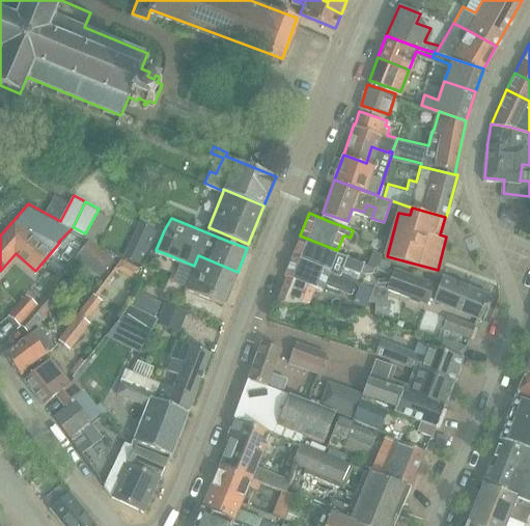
[(300,236),(287,268),(324,282),(325,280),(352,292),(356,279),(336,271),(339,263),(359,271),(360,269),(363,260),(337,250),(300,236)]
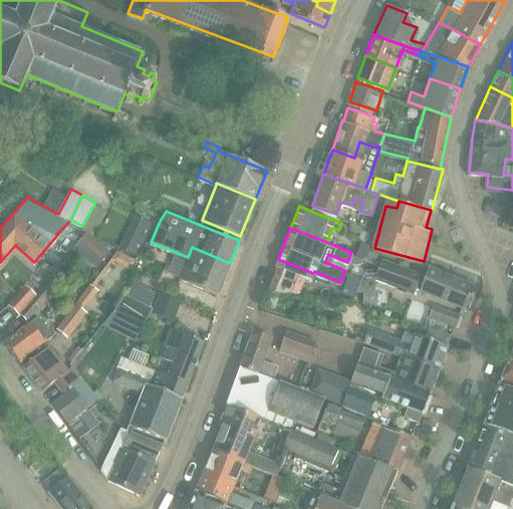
[(81,237),(73,247),(98,266),(104,258),(108,252),(111,247),(94,234),(88,229),(81,237)]
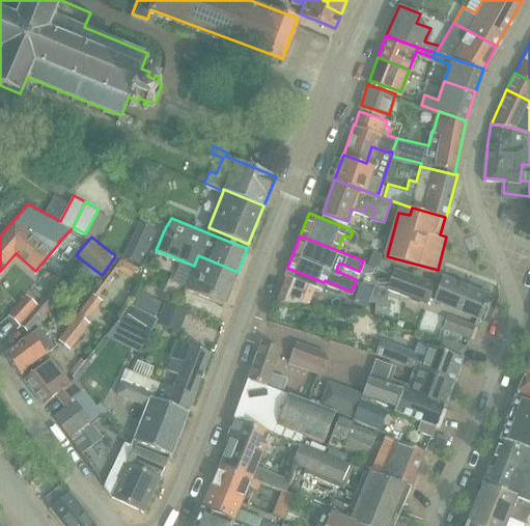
[(375,266),(387,270),(391,260),(379,255),(381,250),(374,247),(368,263),(375,266)]
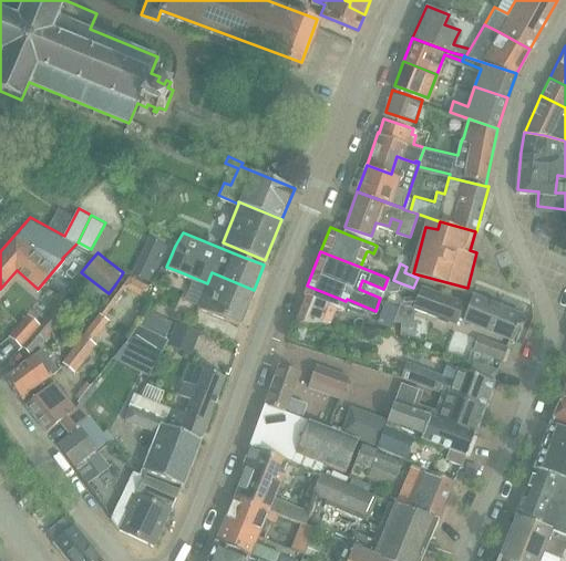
[(207,283),(198,305),(239,322),(254,290),(212,272),(207,283)]
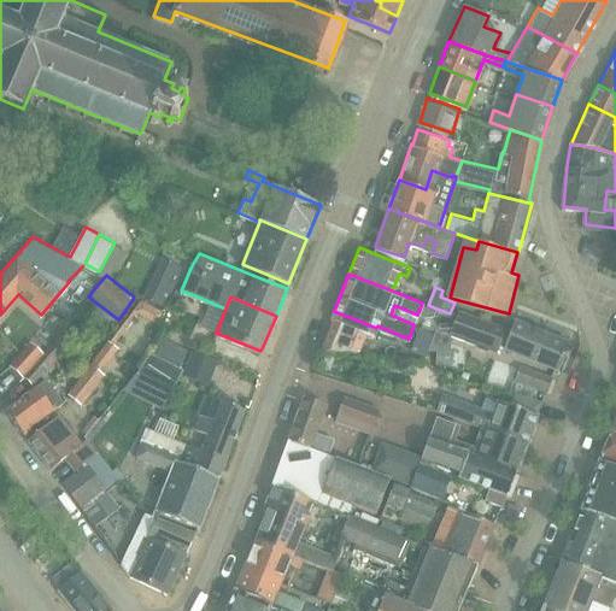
[(140,299),(134,309),(146,316),(152,306),(140,299)]
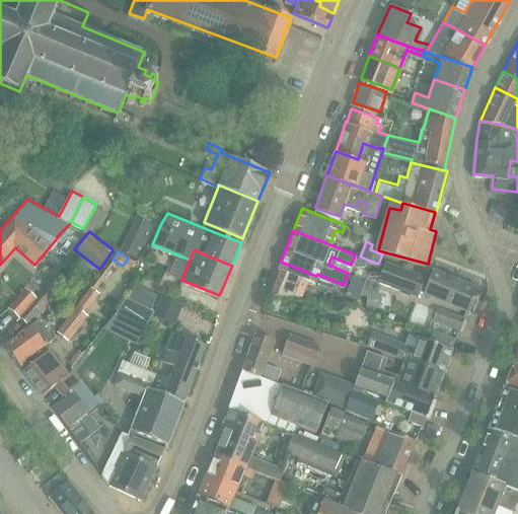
[(355,254),(352,263),(357,266),(365,264),(367,260),(360,257),(355,254)]
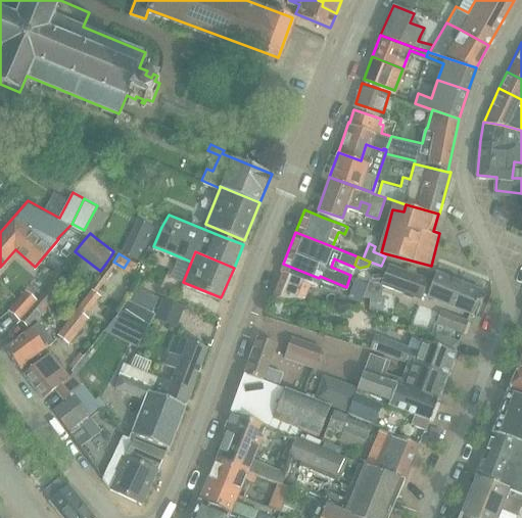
[(382,281),(381,282),(383,282),(422,296),(430,276),(389,261),(385,272),(384,275),(382,281)]
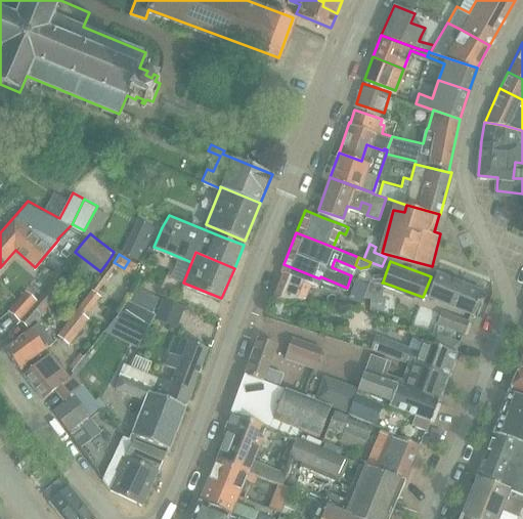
[(281,270),(285,271),(274,296),(307,297),(312,283),(317,285),(319,278),(284,264),(281,270)]
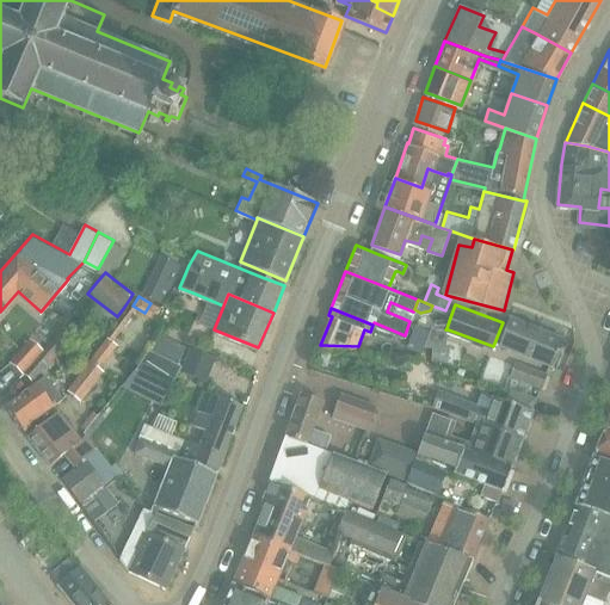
[(503,322),(495,341),(498,343),(552,364),(562,335),(510,315),(506,323),(503,322)]
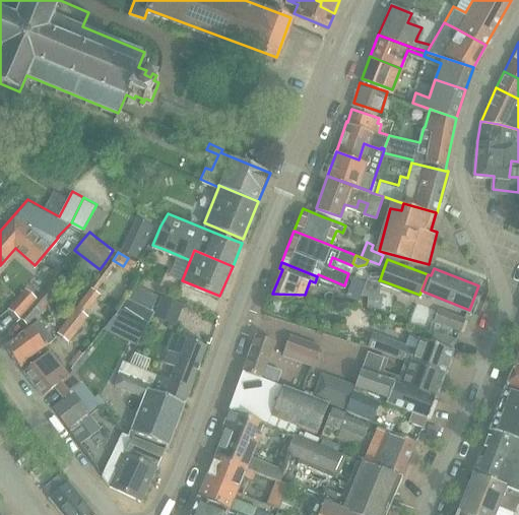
[(371,270),(368,277),(380,279),(382,273),(383,270),(371,270)]
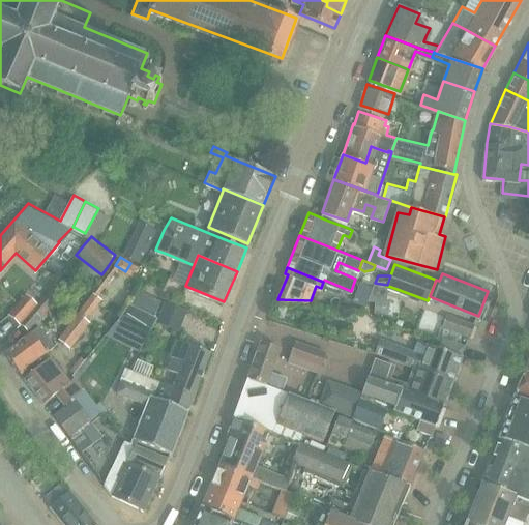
[(375,283),(369,297),(376,299),(375,310),(385,312),(388,286),(386,286),(387,285),(375,283)]
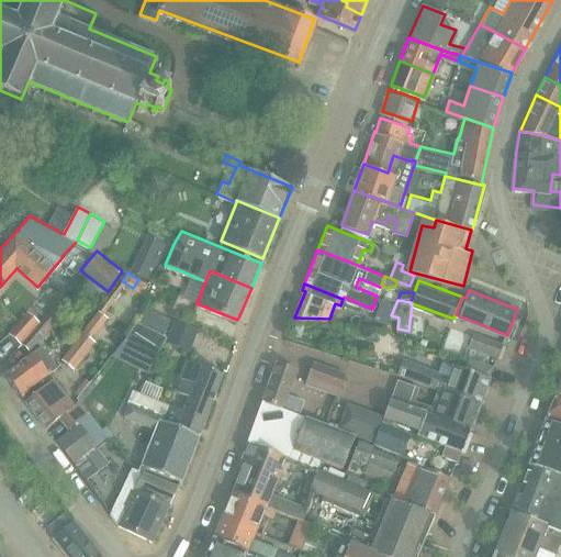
[(54,302),(40,319),(22,340),(30,347),(42,333),(46,336),(66,313),(54,302)]
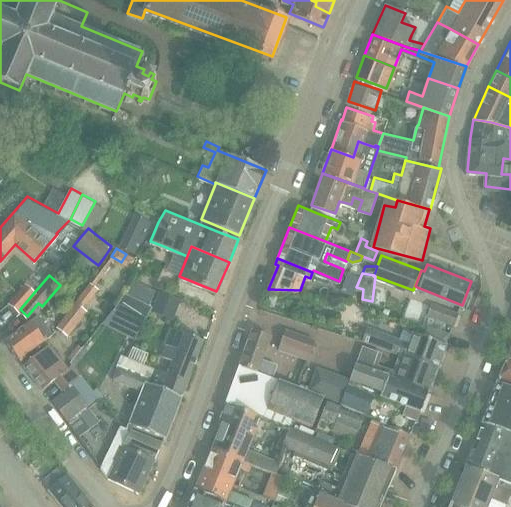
[(127,291),(126,293),(148,304),(155,288),(135,278),(133,280),(127,291)]
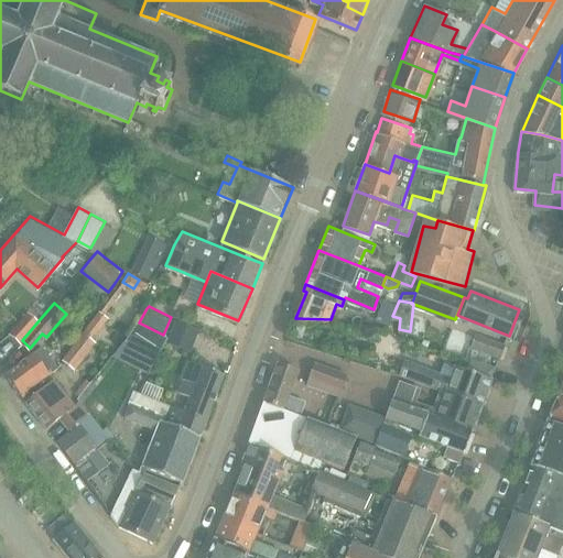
[(10,330),(22,340),(40,319),(28,309),(10,330)]
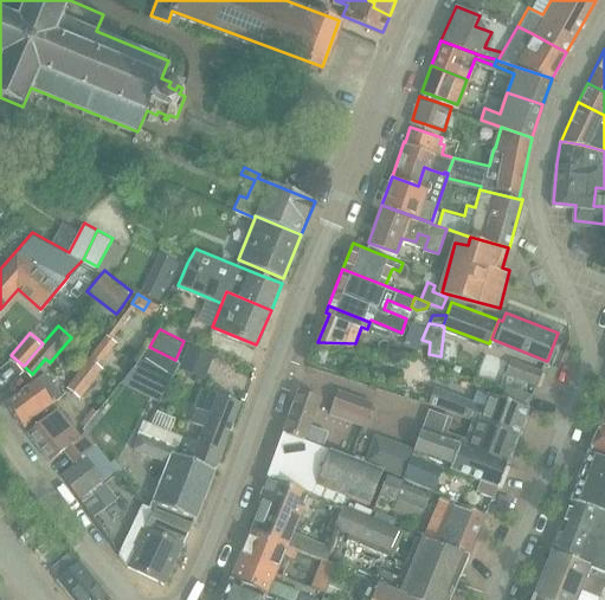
[(98,362),(104,354),(116,340),(109,334),(68,385),(79,394),(103,366),(98,362)]
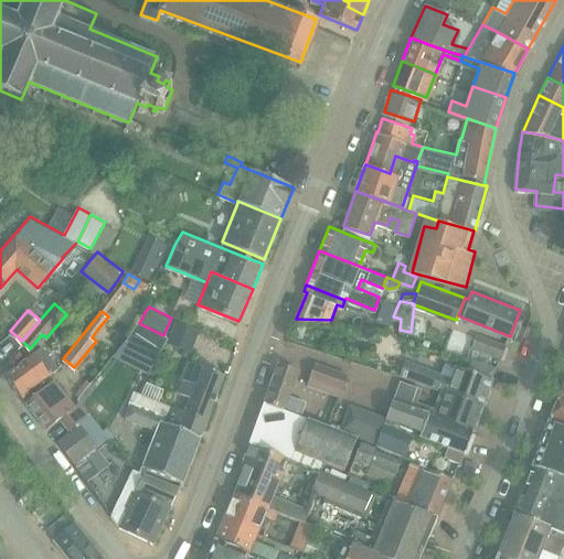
[(177,319),(169,341),(190,348),(199,328),(177,319)]
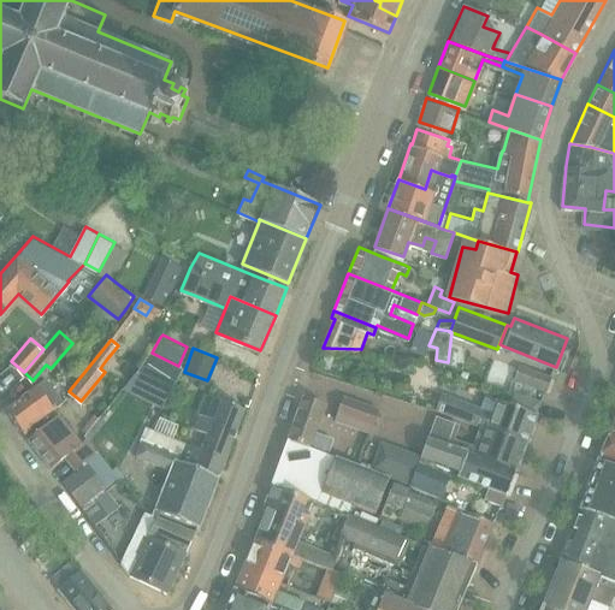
[(183,368),(149,351),(142,366),(175,384),(183,368)]
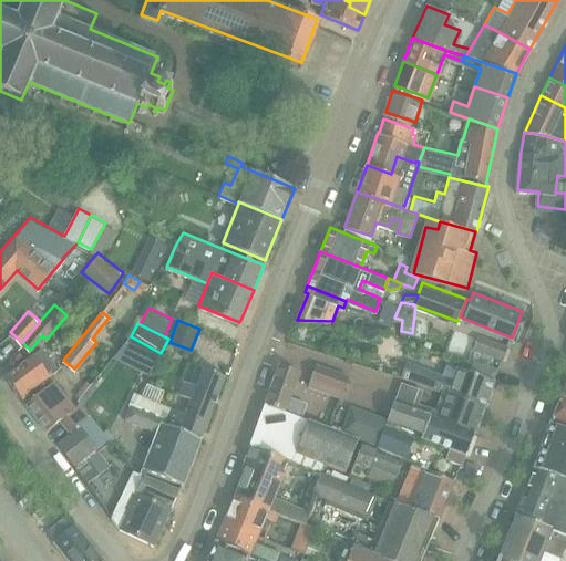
[(501,356),(505,344),(477,334),(473,346),(501,356)]
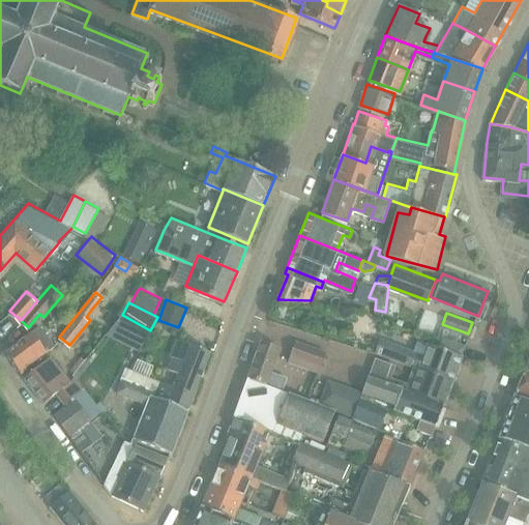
[(21,372),(37,360),(55,346),(38,324),(4,350),(21,372)]
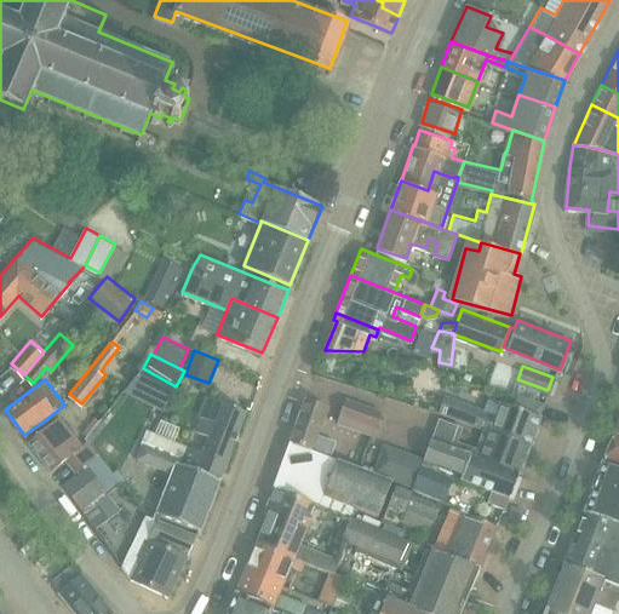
[(539,414),(538,414),(543,400),(519,391),(513,405),(500,400),(496,413),(446,396),(439,413),(457,418),(482,428),(528,443),(539,414)]
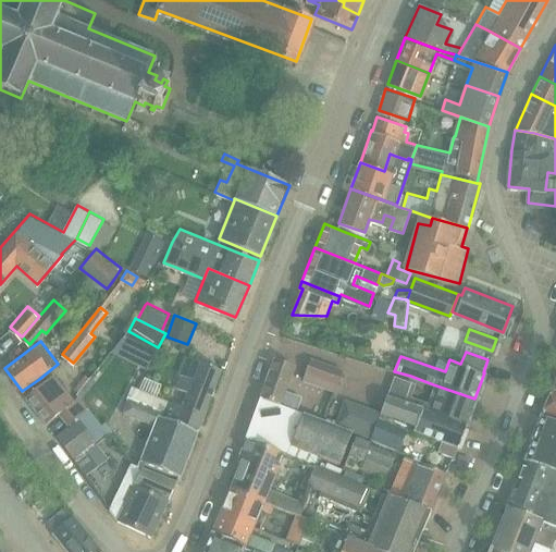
[(167,402),(161,416),(197,430),(221,368),(186,355),(180,372),(181,373),(175,385),(187,390),(181,407),(168,402),(167,402)]
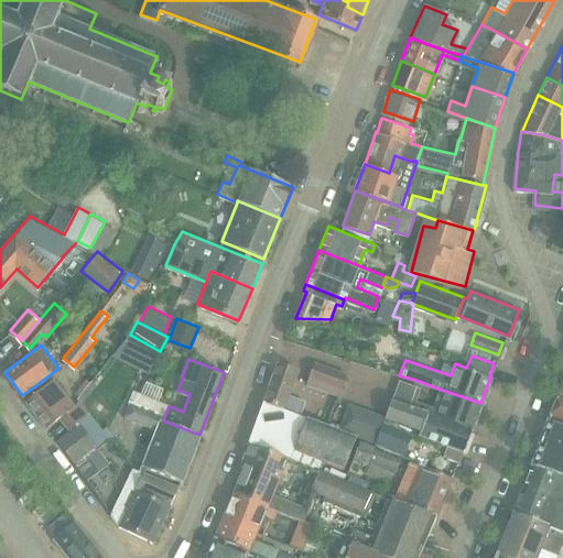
[(347,372),(314,360),(306,382),(339,394),(347,372)]
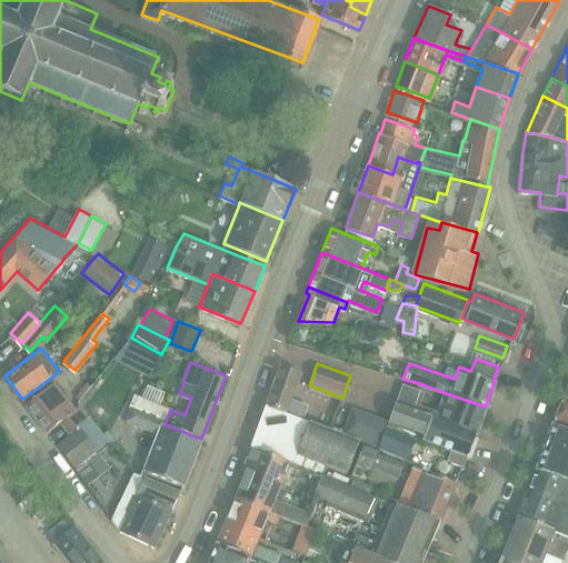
[(280,365),(266,404),(302,418),(308,402),(291,396),(300,372),(280,365)]
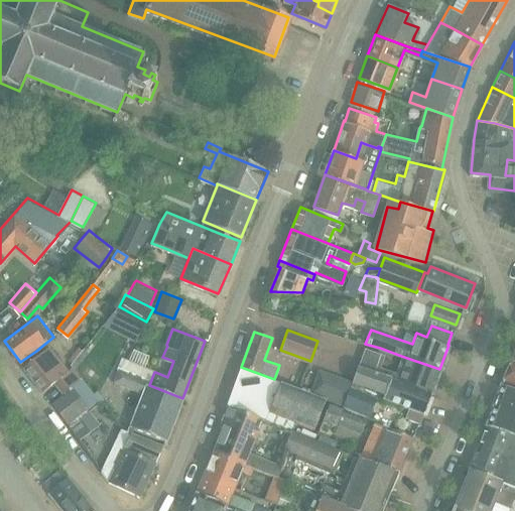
[(365,346),(358,367),(390,378),(431,393),(439,369),(401,356),(396,370),(381,365),(385,354),(365,346)]
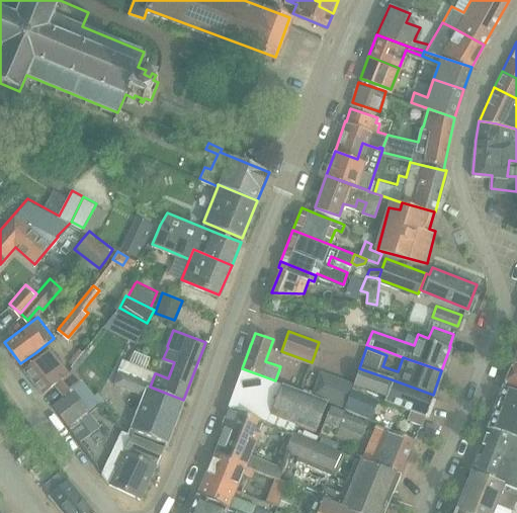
[(23,368),(42,392),(55,382),(63,393),(66,390),(68,392),(52,405),(67,423),(101,396),(97,390),(95,392),(75,365),(68,370),(50,348),(23,368)]
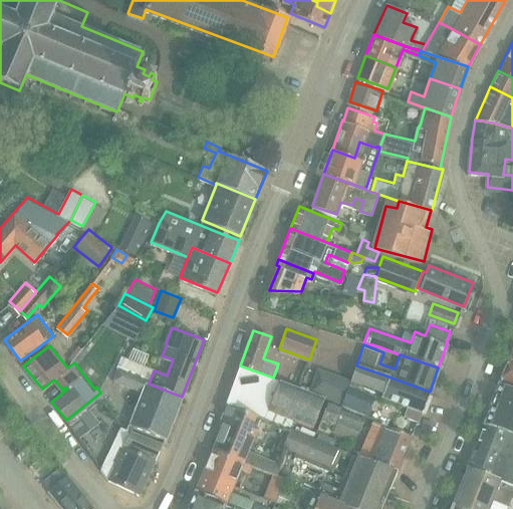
[(147,383),(149,384),(154,370),(155,370),(156,366),(123,354),(118,368),(149,379),(147,383)]
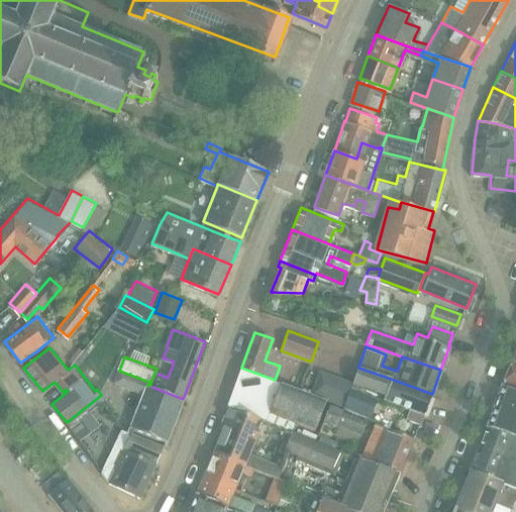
[(503,384),(515,390),(515,361),(511,359),(503,384)]
